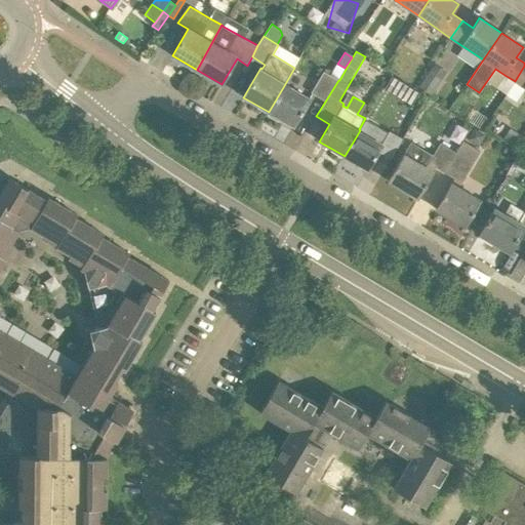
[(431,94),(447,71),(436,64),(419,87),(431,94)]
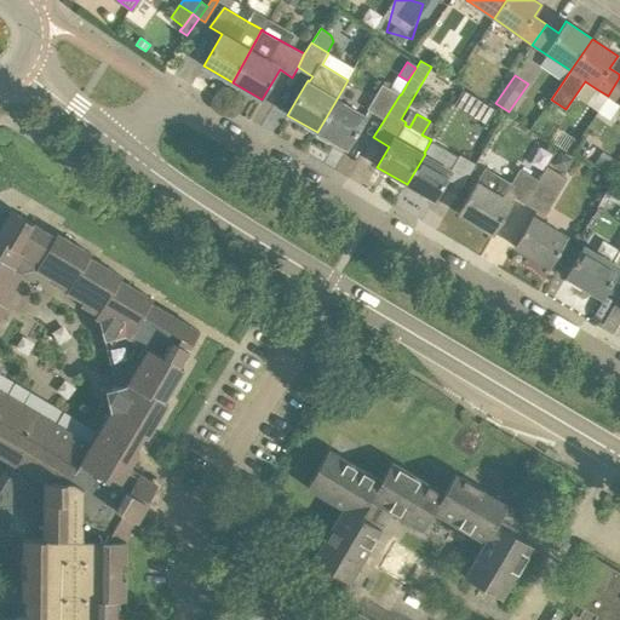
[(619,78),(608,96),(619,103),(619,78)]
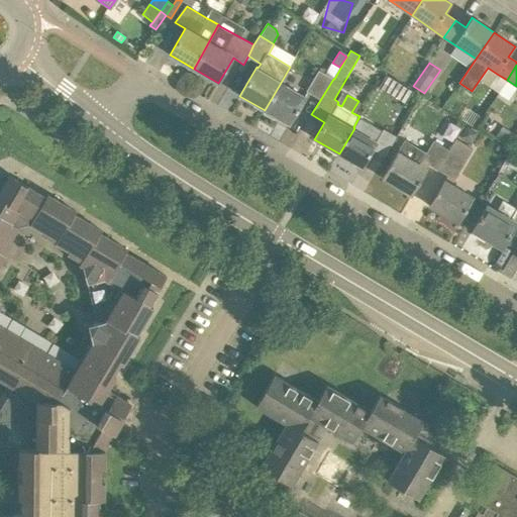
[(320,100),(333,79),(320,71),(307,92),(320,100)]
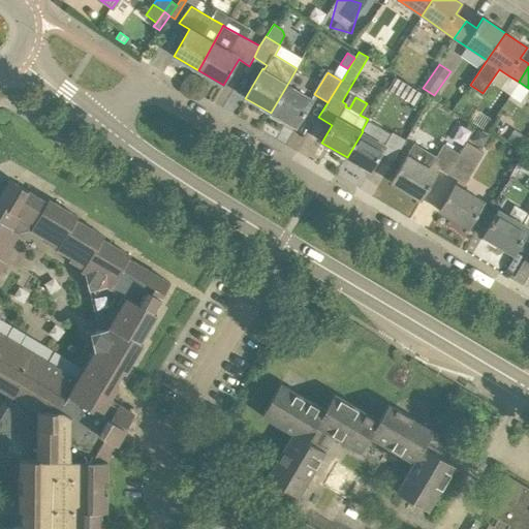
[(399,97),(407,85),(395,78),(387,90),(399,97)]
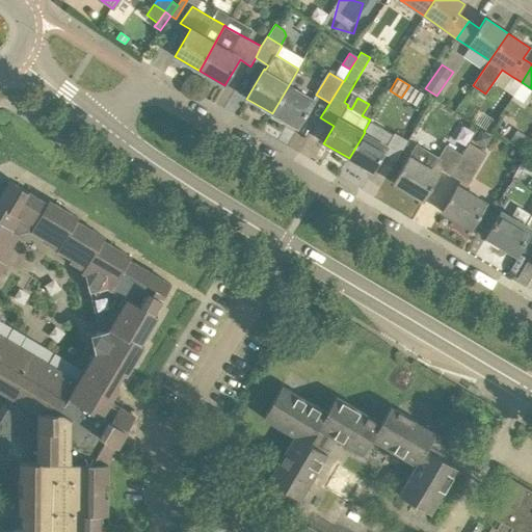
[(531,89),(531,88),(522,82),(515,91),(513,96),(523,103),(526,99),(531,89)]
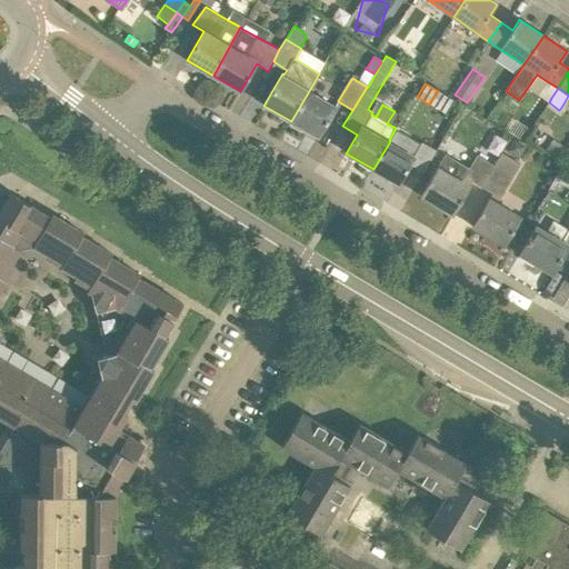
[(318,137),(337,105),(310,89),(291,121),(318,137)]
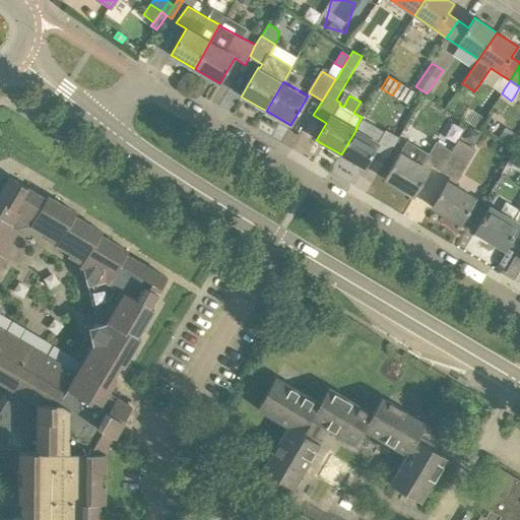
[(474,144),(480,132),(469,127),(463,138),(474,144)]
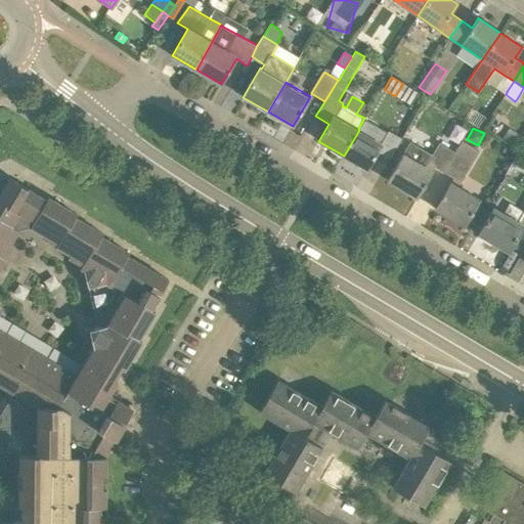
[(509,128),(501,140),(515,149),(523,136),(509,128)]
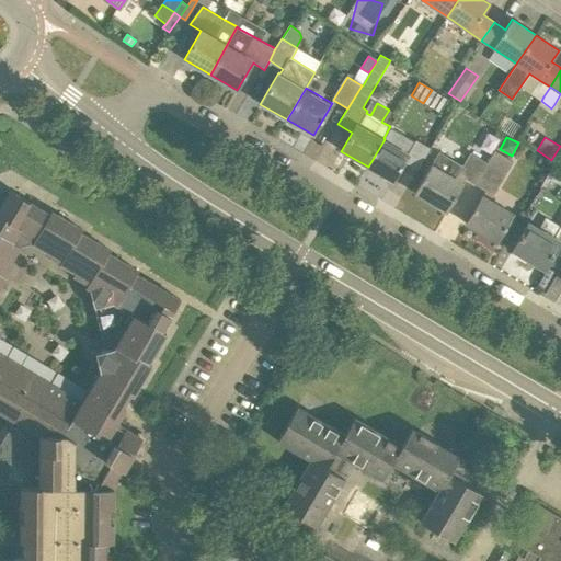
[(418,171),(428,152),(431,148),(416,139),(409,153),(385,139),(368,167),(392,181),(403,162),(418,171)]
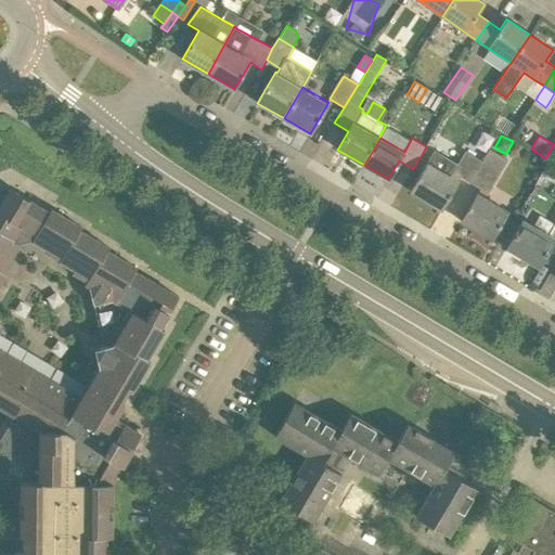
[(545,158),(554,164),(554,149),(553,147),(545,158)]
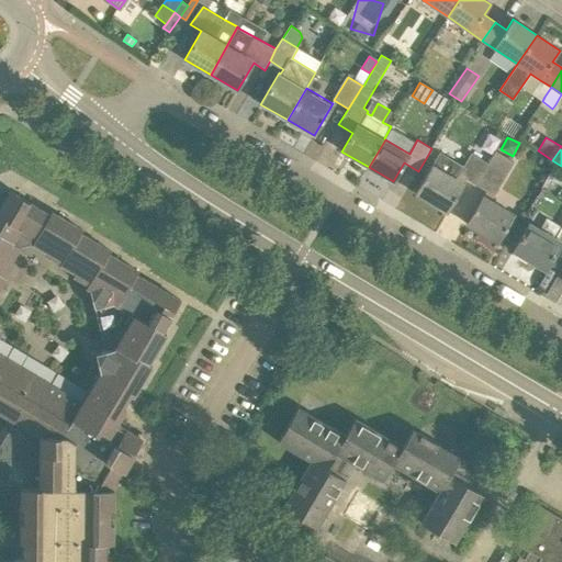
[(476,186),(497,152),(496,150),(493,157),(483,152),(480,157),(472,153),(464,166),(440,152),(415,193),(448,212),(468,180),(476,186)]
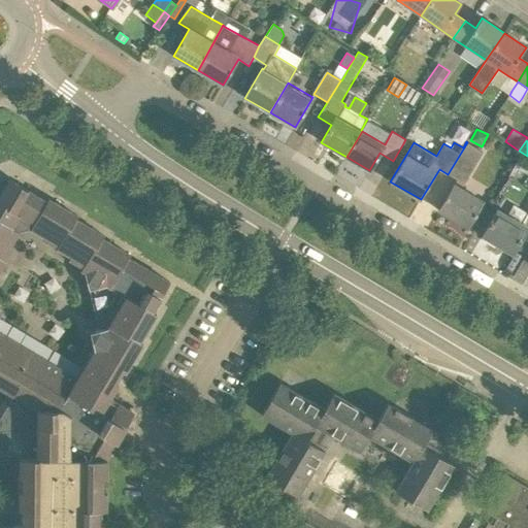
[(468,228),(485,199),(463,186),(483,152),(467,142),(448,174),(456,179),(438,209),(468,228)]
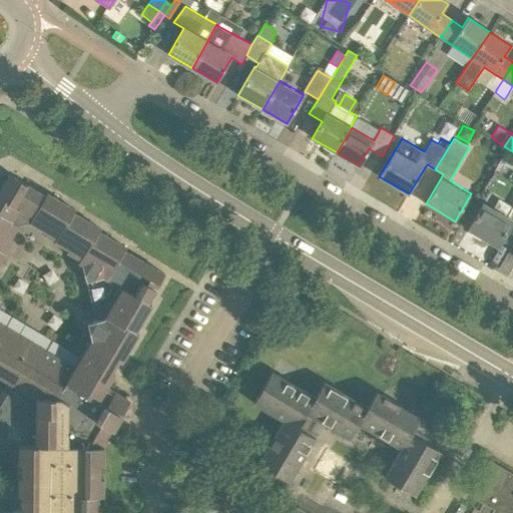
[(98,512),(99,507),(98,507),(98,494),(102,494),(102,476),(101,476),(102,463),(103,463),(103,446),(122,414),(118,412),(125,398),(106,387),(114,373),(112,372),(118,360),(121,362),(138,333),(136,331),(151,305),(148,303),(165,275),(124,250),(126,247),(99,231),(101,228),(74,212),(76,210),(47,193),(45,196),(9,174),(0,188),(0,377),(8,382),(2,394),(0,396),(0,445),(19,445),(18,512),(98,512)]
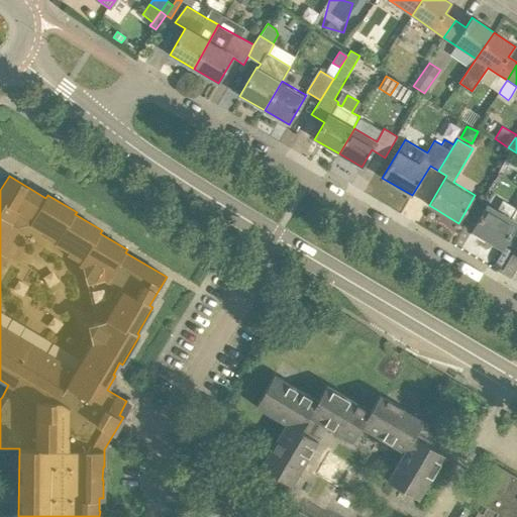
[(502,248),(516,222),(516,210),(513,217),(489,204),(473,230),(502,248)]
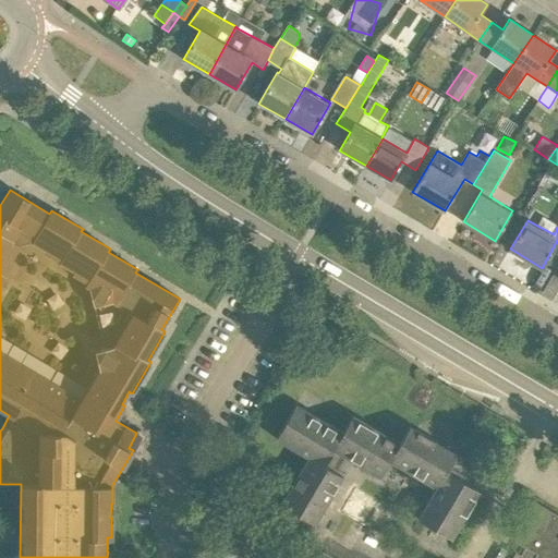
[(399,444),(352,415),(342,432),(295,404),(276,438),(310,458),(282,505),(316,524),(342,477),(324,466),(332,451),(380,476),(390,460),(436,487),(417,519),(451,538),(480,490),(447,472),(457,455),(409,426),(399,444)]
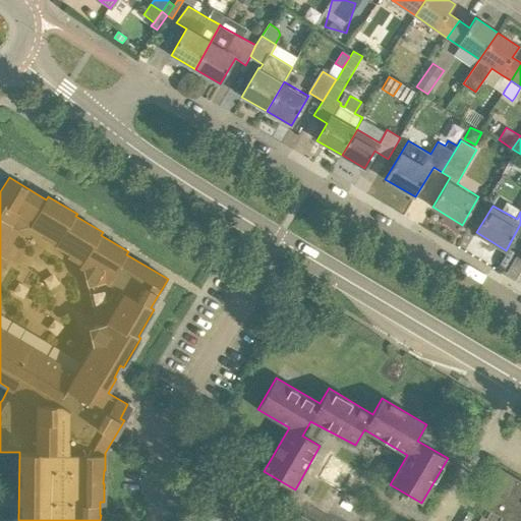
[(199,465),(191,460),(184,472),(192,477),(199,465)]
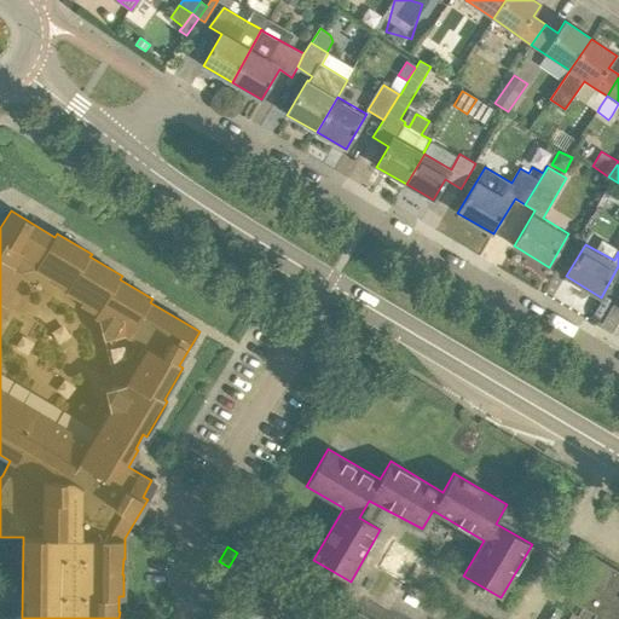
[(618,618),(618,571),(590,554),(565,595),(584,607),(578,615),(573,612),(571,615),(557,607),(550,618),(618,618)]
